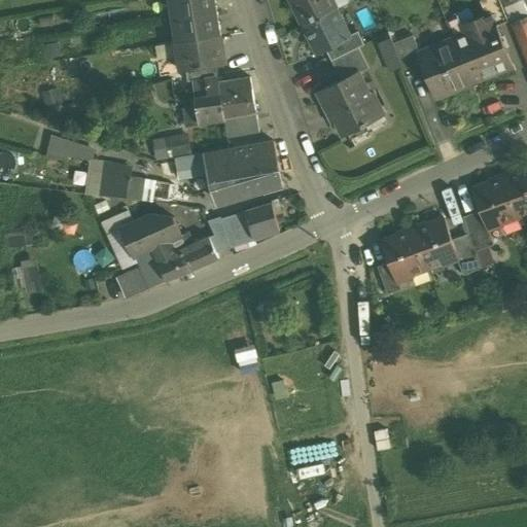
[(169,0),(172,18),(217,10),(215,0),(169,0)]
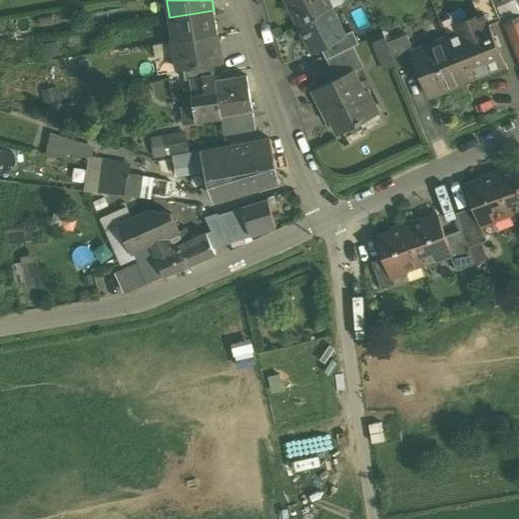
[(331,8),(326,0),(286,0),(298,24),(331,8)]
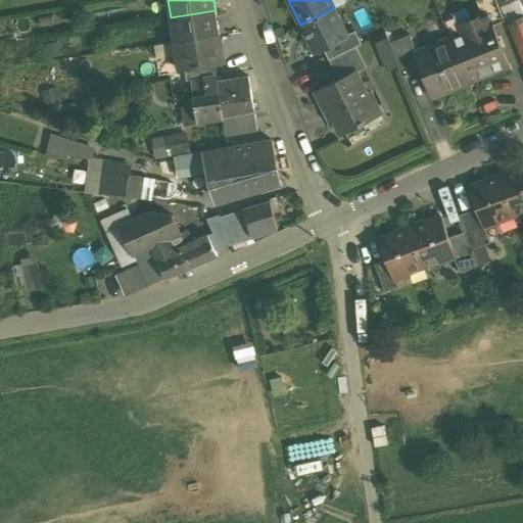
[(504,18),(495,0),(476,0),(482,14),(487,12),(492,24),(504,18)]
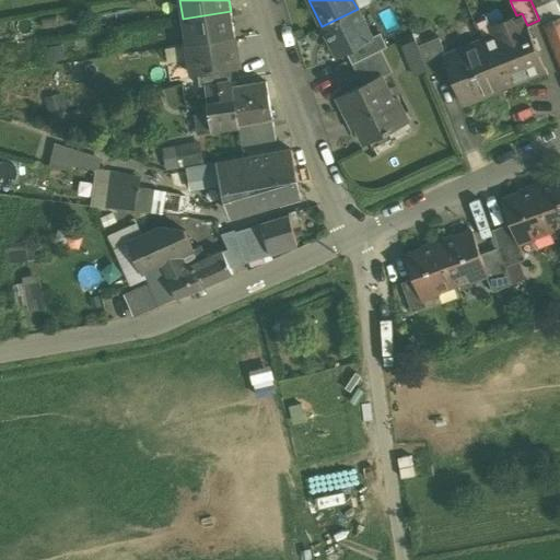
[(533,0),(544,24),(559,16),(559,7),(557,0),(533,0)]
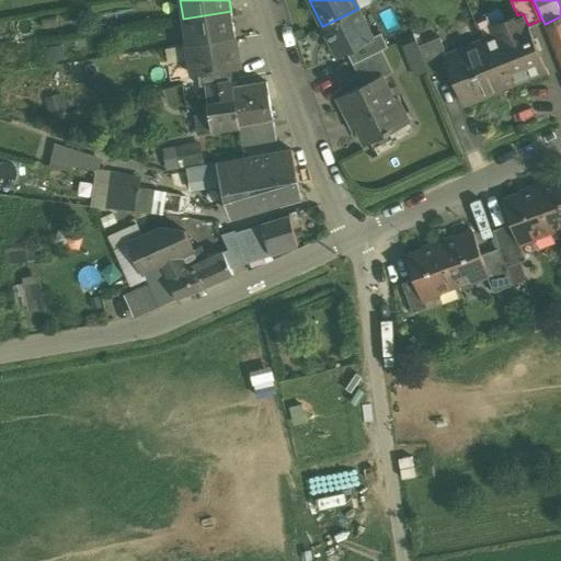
[(373,37),(358,9),(322,26),(338,56),(346,50),(373,38),(373,37)]
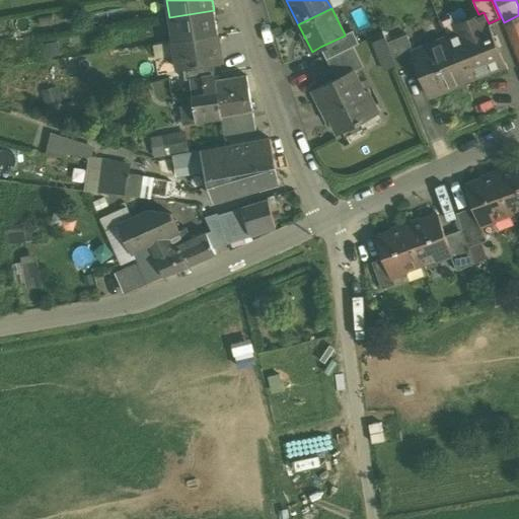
[(214,10),(169,17),(172,40),(217,32),(214,10)]
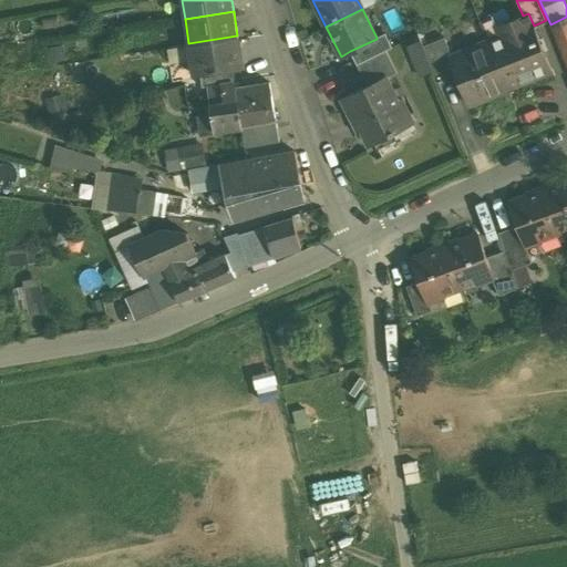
[(523,16),(506,22),(511,32),(487,41),(488,43),(506,89),(552,70),(534,26),(528,13),(523,16)]
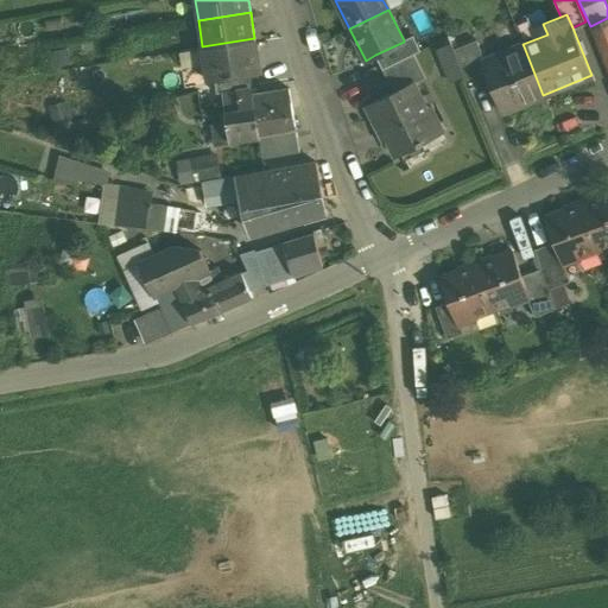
[(607,18),(590,26),(607,68),(607,18)]
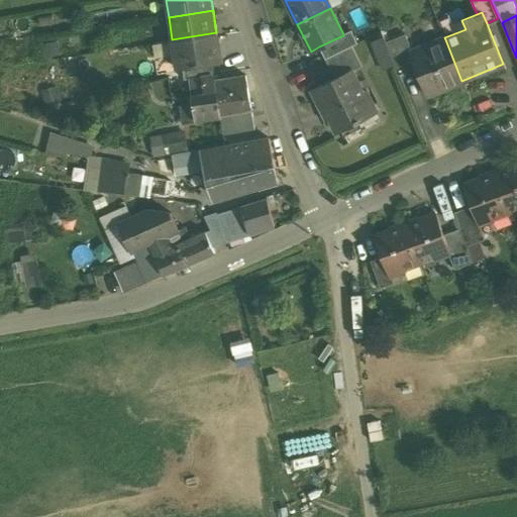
[(461,20),(440,28),(444,37),(466,29),(461,20)]
